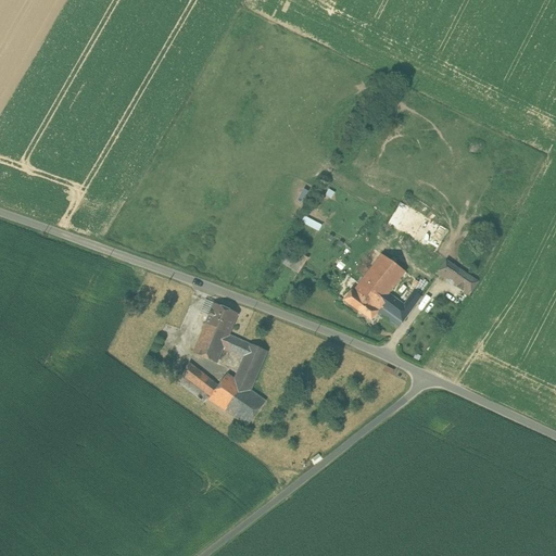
[(450,230),(401,202),(388,224),(436,253),(450,230)]
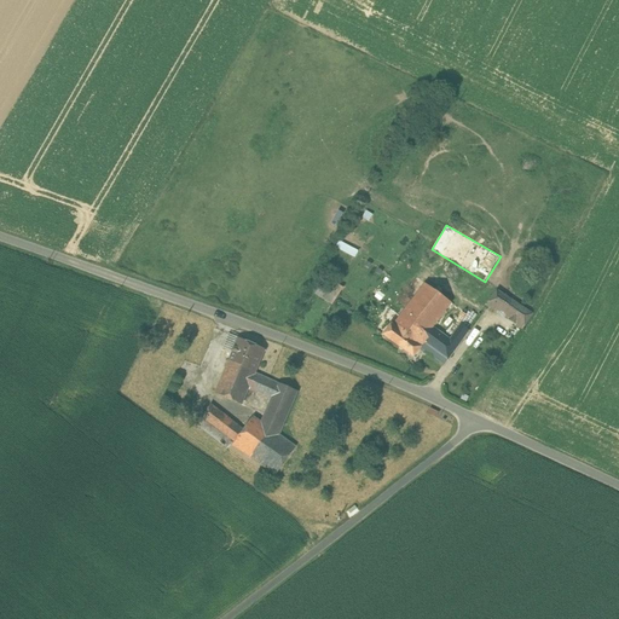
[(333,281),(322,298),(333,304),(343,288),(333,281)]
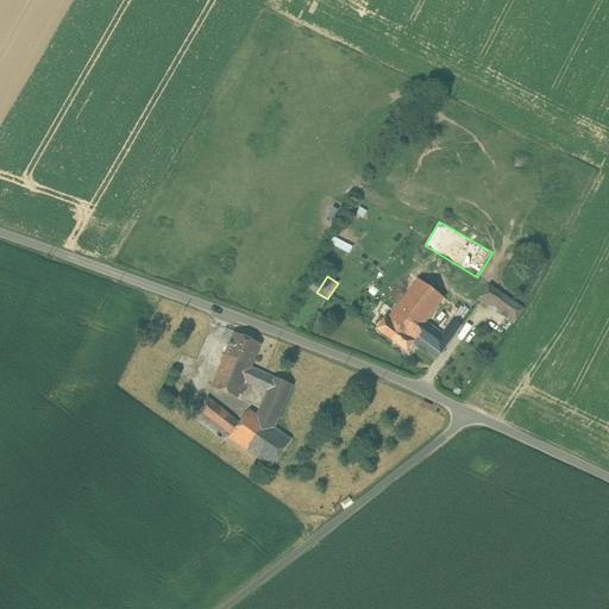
[(419,280),(387,320),(415,341),(418,337),(441,355),(462,325),(454,320),(443,334),(426,321),(444,297),(419,280)]
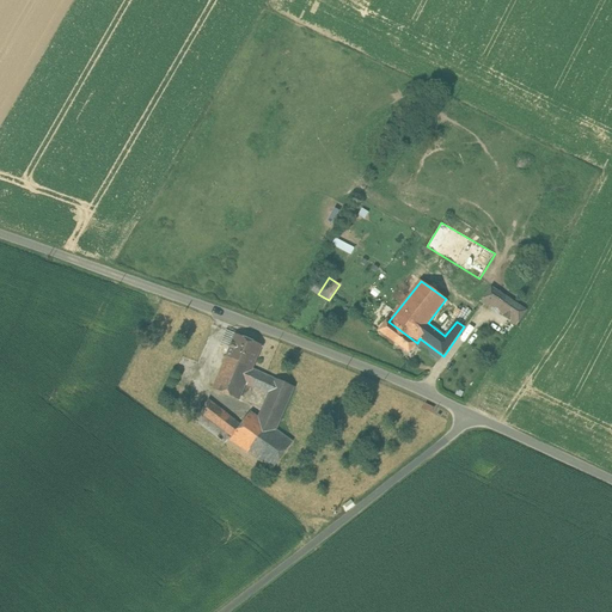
[(527,310),(491,287),(481,301),(516,324),(527,310)]
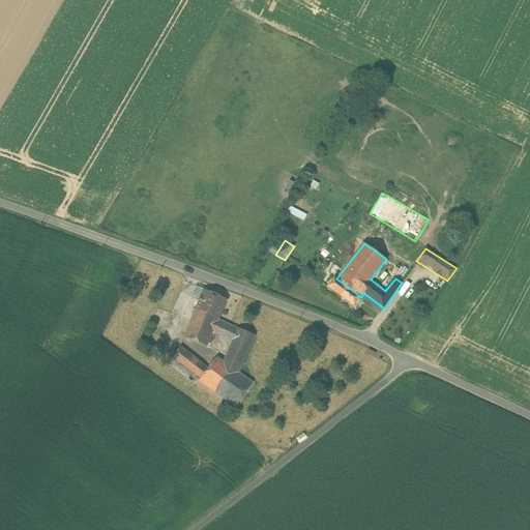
[(336,278),(334,277),(328,286),(354,305),(360,298),(361,297),(336,278)]
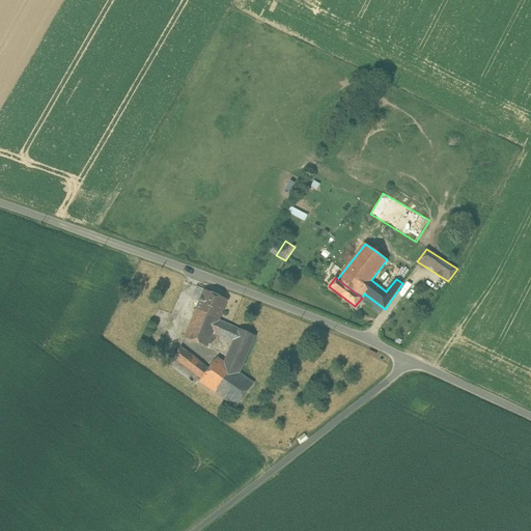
[(204,290),(185,337),(207,347),(213,334),(219,320),(227,300),(204,290)]
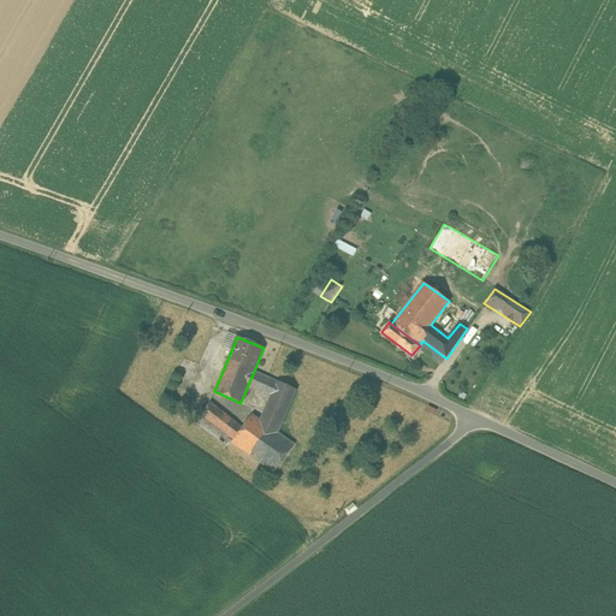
[(420,345),(419,347),(442,363),(446,359),(422,341),(420,345)]
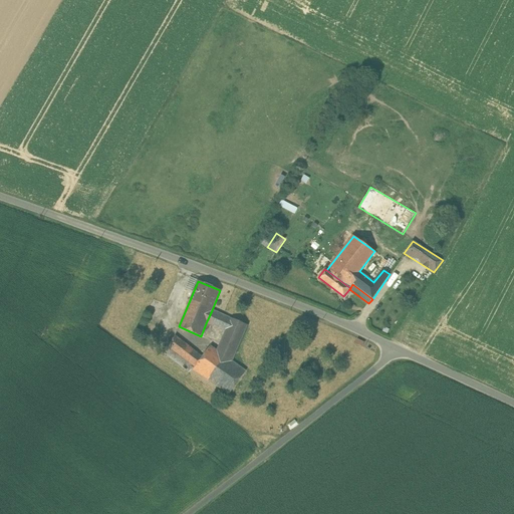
[(232,319),(212,310),(206,323),(226,332),(232,319)]
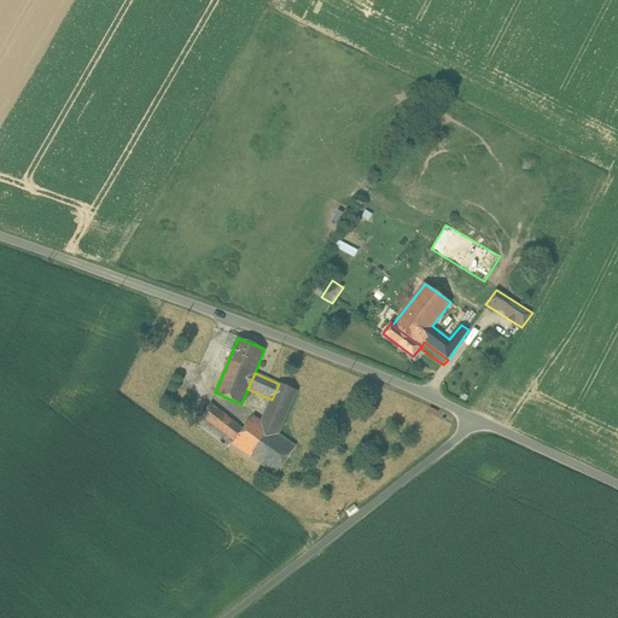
[(279,435),(297,391),(279,384),(272,400),(262,423),(279,435)]
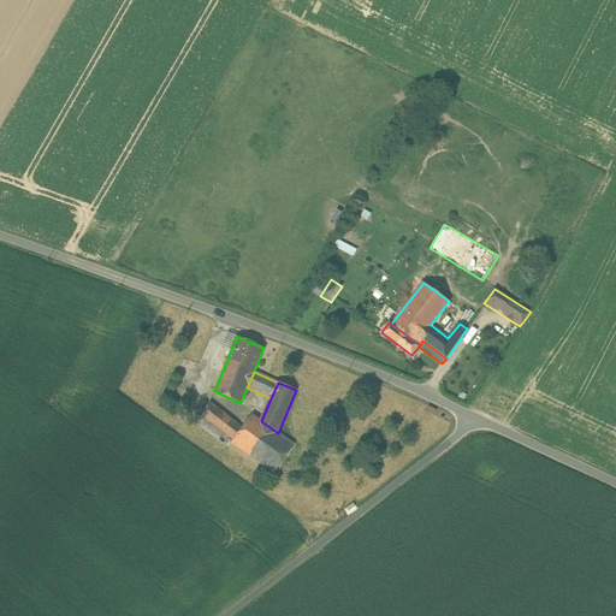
[(202,418),(234,440),(243,427),(209,402),(202,418)]
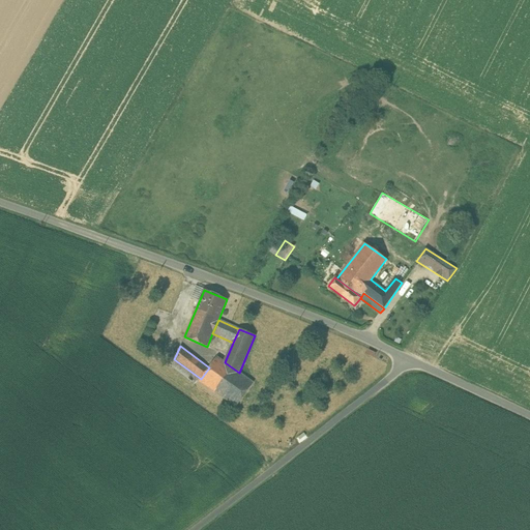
[(216,357),(209,367),(201,379),(200,381),(236,407),(254,383),(239,373),(225,362),(216,357)]
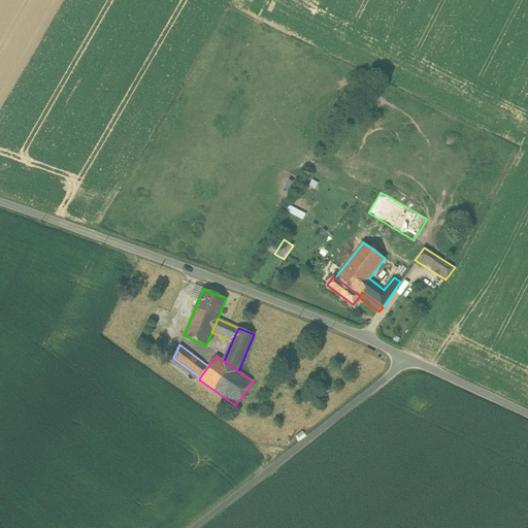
[(169,364),(196,384),(199,380),(200,377),(173,358),(169,364)]
